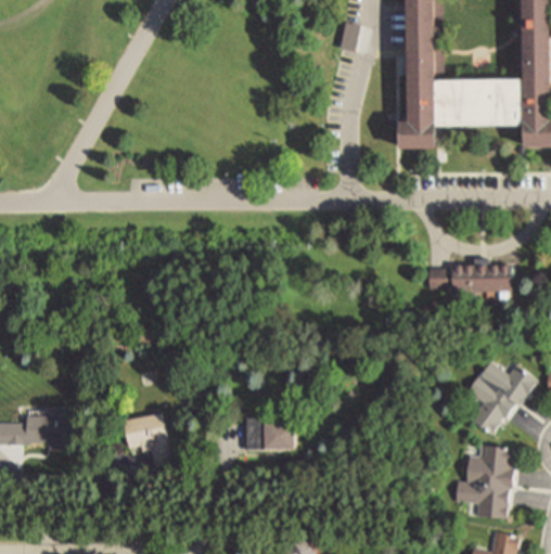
[(406,0),(407,124),(398,125),(398,151),(435,151),(435,128),(523,128),(523,149),(550,149),(550,121),(549,121),(548,0),(406,0)]
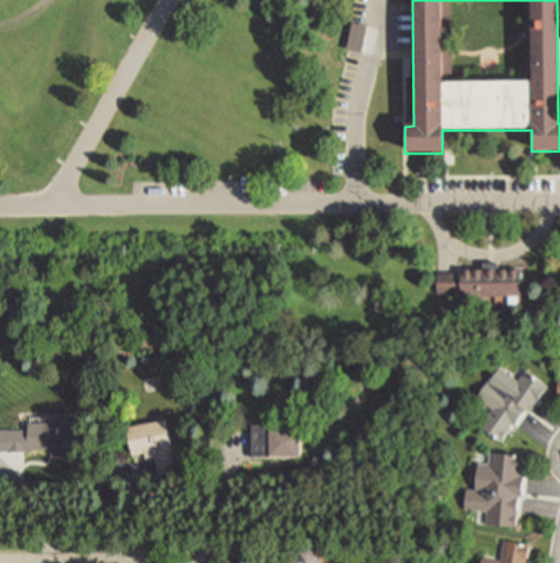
[(514,294),(513,268),(453,270),(453,294),(514,294)]
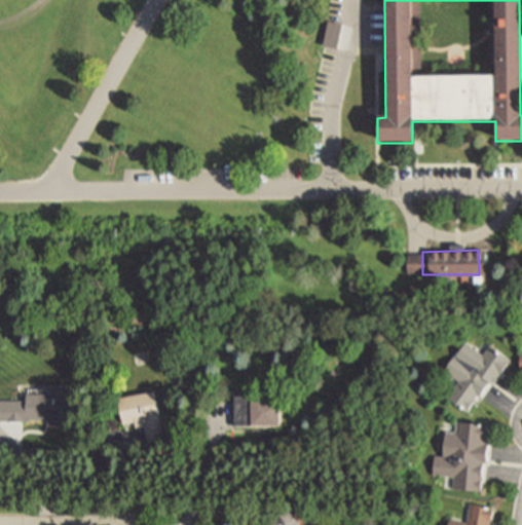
[(402,274),(422,274),(422,252),(402,252),(402,274)]
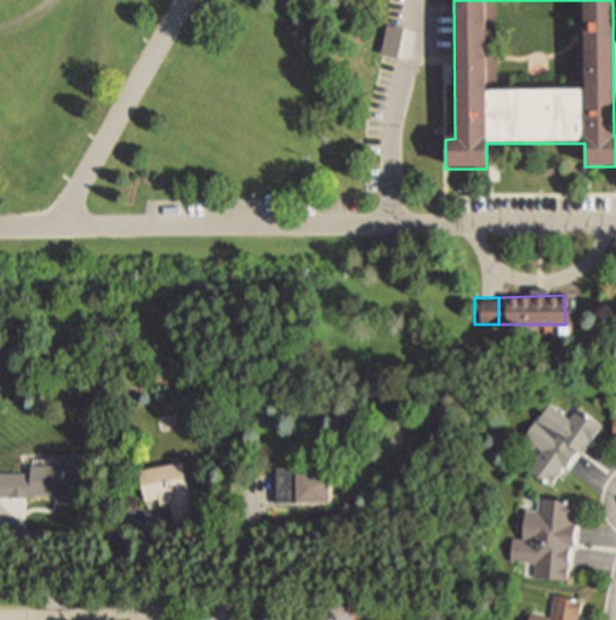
[(564,465),(559,471),(560,473),(554,481),(553,479),(549,484),(528,467),(542,448),(525,436),(551,400),(571,416),(580,404),(604,422),(603,424),(604,424),(593,438),(582,453),(581,451),(568,467),(564,465)]
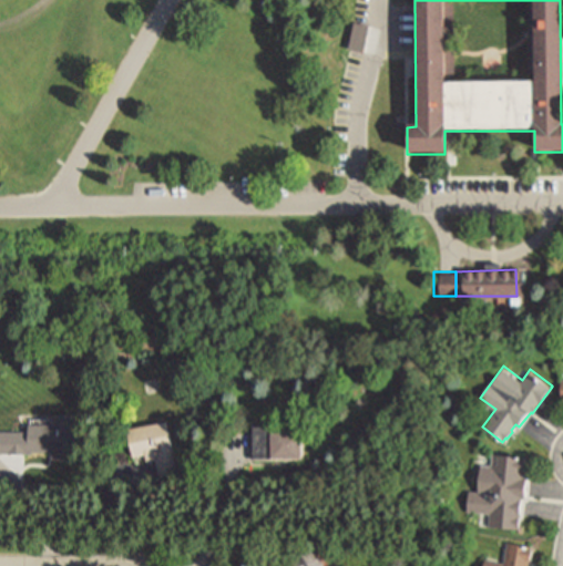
[(124,428),(164,421),(174,473),(155,476),(151,452),(129,456),(124,428)]
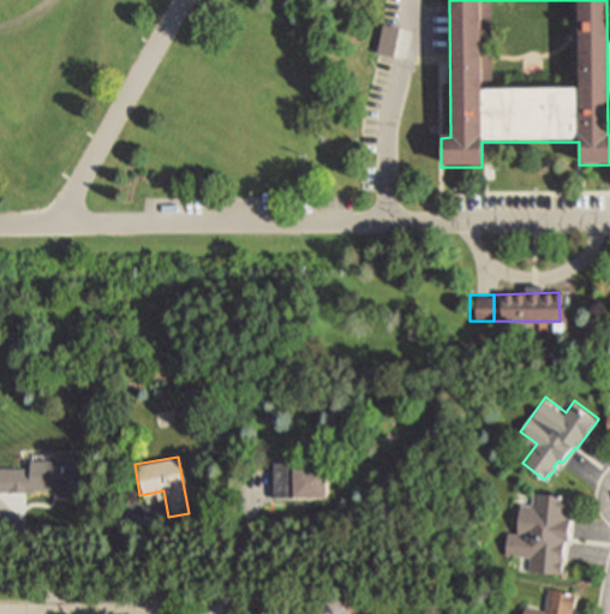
[(5,468),(28,468),(28,459),(84,460),(84,498),(52,496),(52,490),(29,490),(29,493),(5,493),(5,468)]
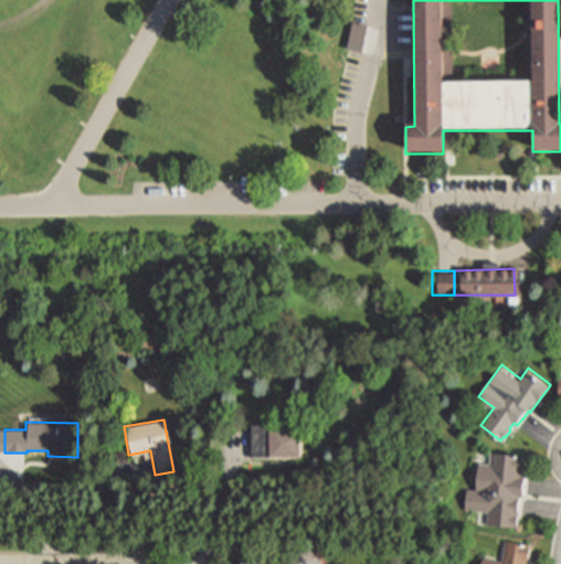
[(249,423),(268,423),(268,427),(298,427),(297,458),(249,457),(249,423)]
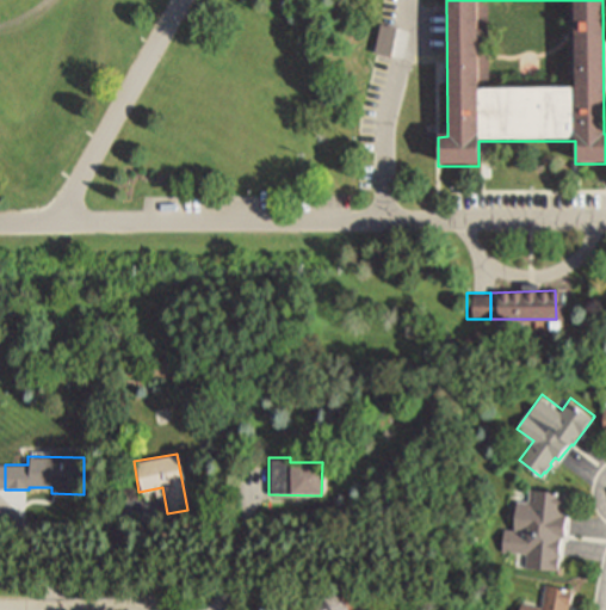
[(508,507),(524,510),(526,486),(561,490),(556,535),(564,536),(561,568),(558,568),(557,575),(526,573),(527,558),(532,558),(532,553),(512,550),(514,531),(506,530),(508,507)]
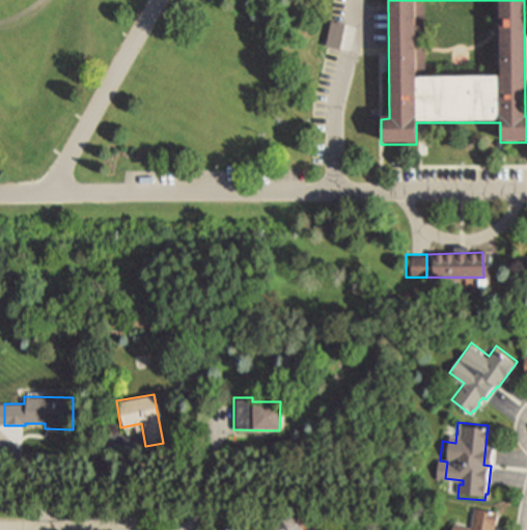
[(451,529),(453,523),(472,526),(475,505),(498,509),(498,511),(503,512),(502,522),(498,521),(497,529),(451,529)]
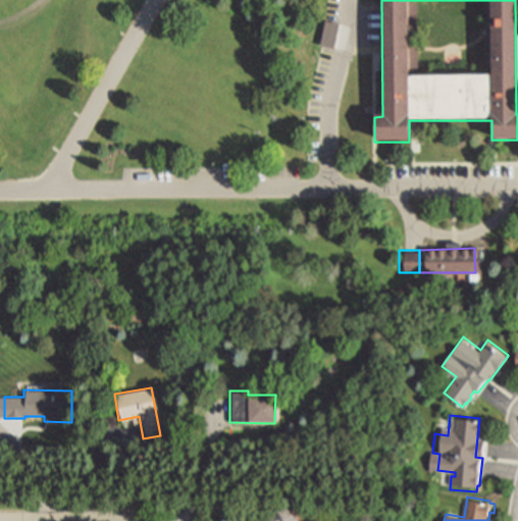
[(304,520),(309,518),(310,520),(265,520),(263,515),(287,503),(296,520),(304,520)]
